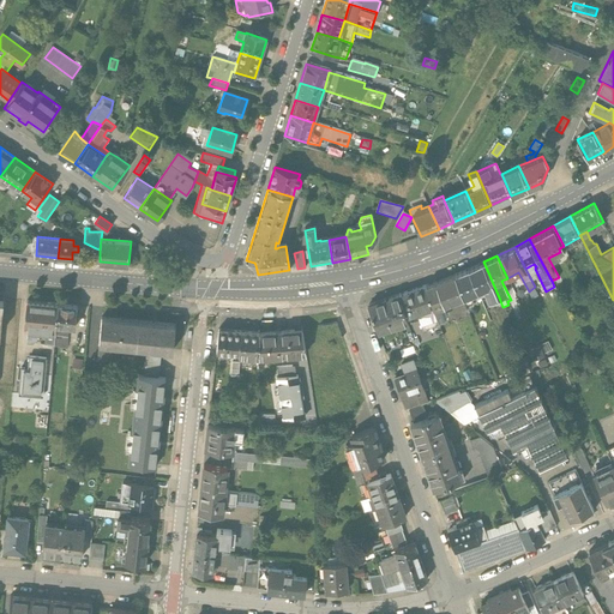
[(483,262),(469,269),(477,292),(485,289),(492,305),(494,304),(493,300),(499,298),(483,262)]
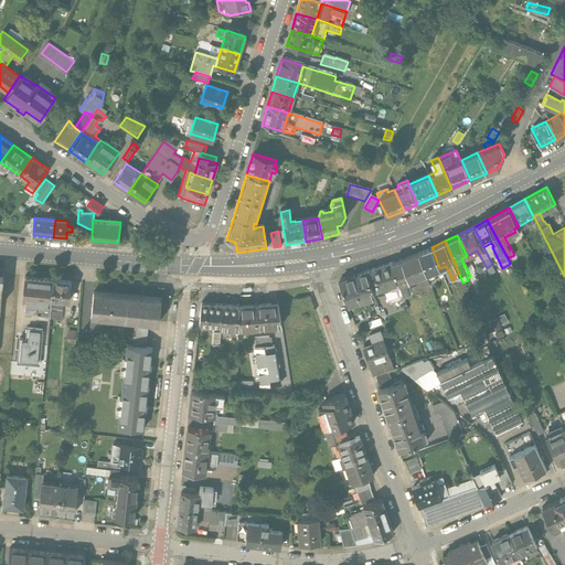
[(433,270),(439,268),(432,247),(418,253),(426,274),(429,283),(432,280),(433,284),(436,283),(435,280),(436,279),(433,270)]
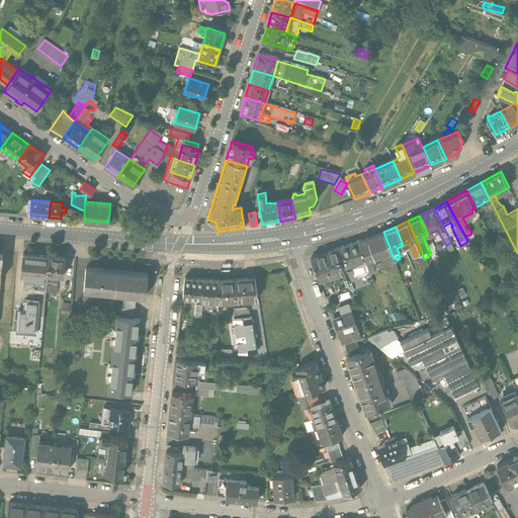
[(391,251),(383,232),(360,241),(367,264),(369,269),(375,268),(371,258),(391,251)]
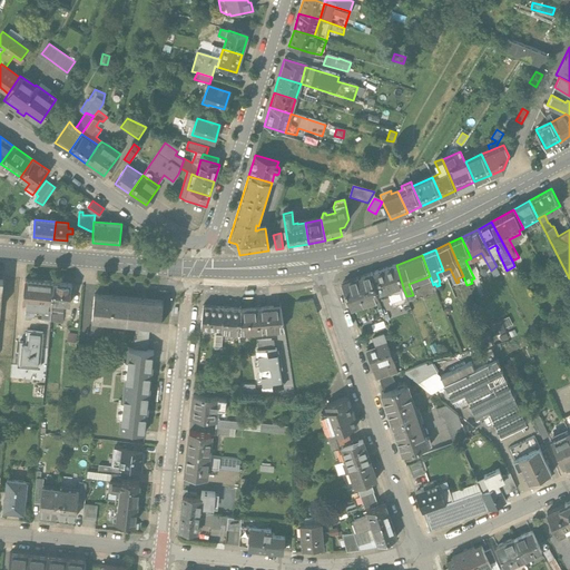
[(379,298),(404,291),(396,265),(371,273),(379,298)]
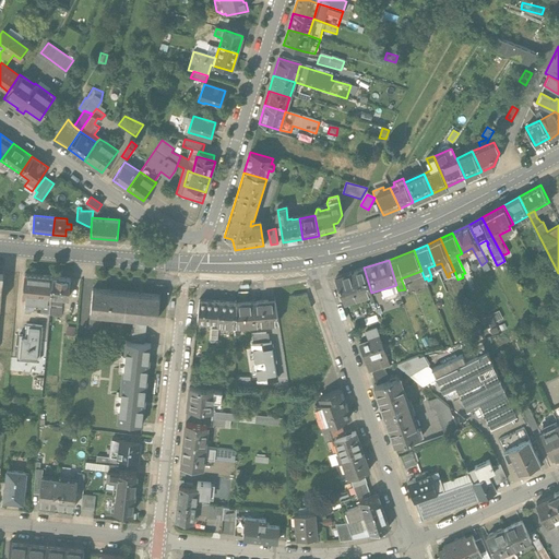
[(344,302),(371,293),(364,268),(335,276),(344,302)]
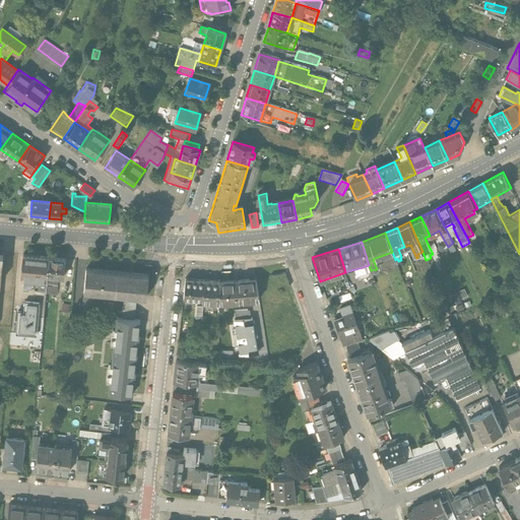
[(31,281),(31,280),(39,280),(38,290),(46,290),(47,280),(48,275),(49,257),(23,254),(20,279),(23,279),(23,285),(25,285),(25,284),(27,284),(31,281)]
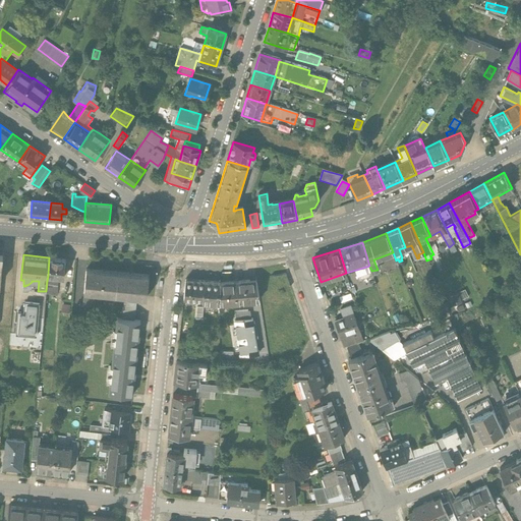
[(66,258),(49,257),(48,276),(64,278),(66,258)]
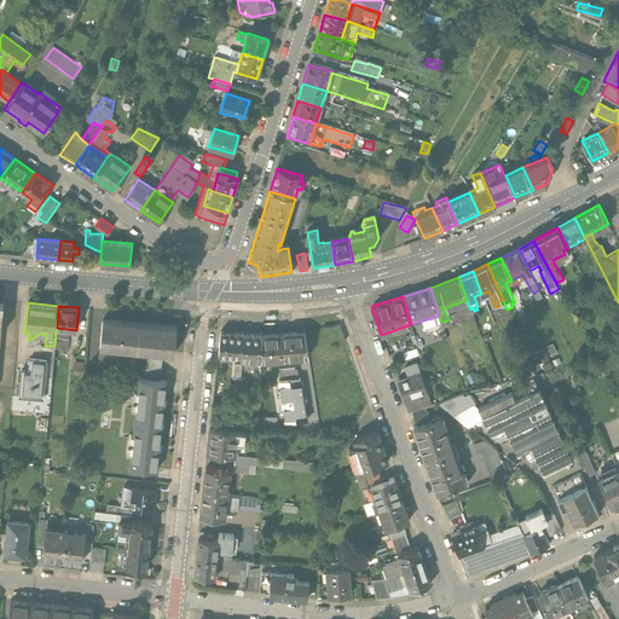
[(102,320),(98,362),(117,364),(119,348),(138,350),(140,324),(102,320)]
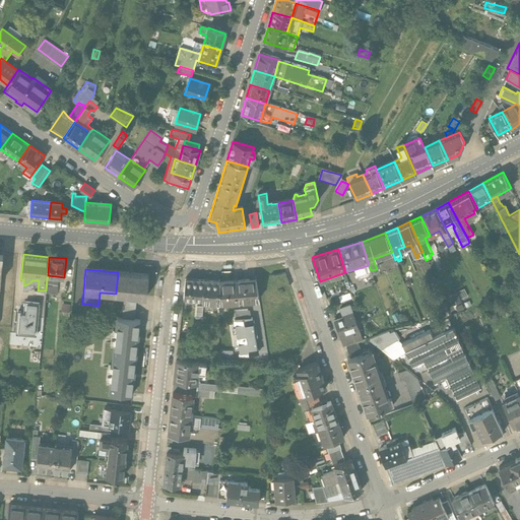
[(148,275),(118,272),(116,294),(124,295),(137,296),(146,297),(148,275)]
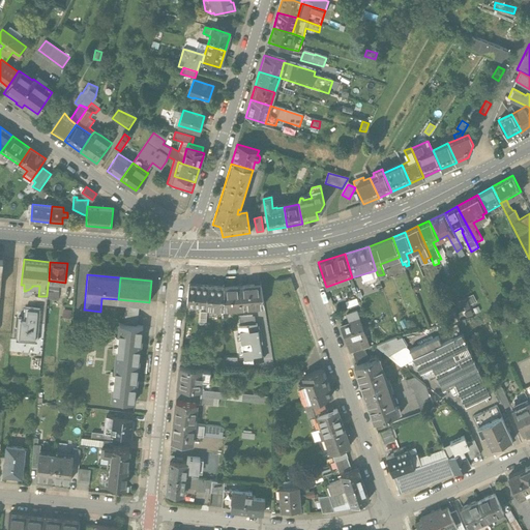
[(186,303),(206,305),(208,286),(188,284),(186,303)]
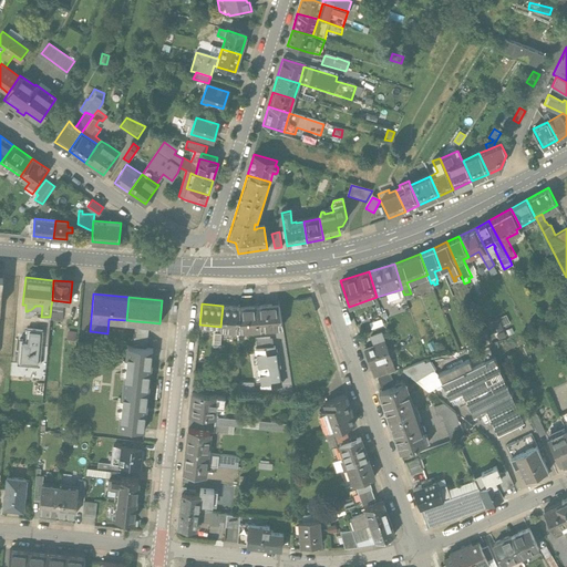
[(279,305),(239,307),(239,330),(282,327),(279,305)]
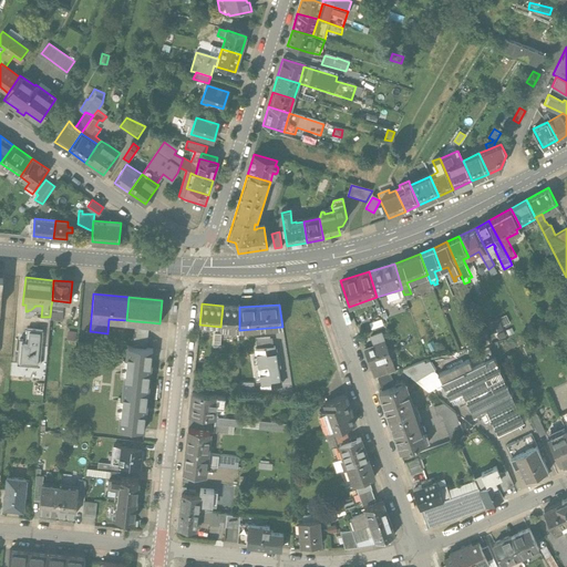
[(62,307),(51,306),(50,317),(50,322),(57,323),(58,312),(61,313),(62,307)]
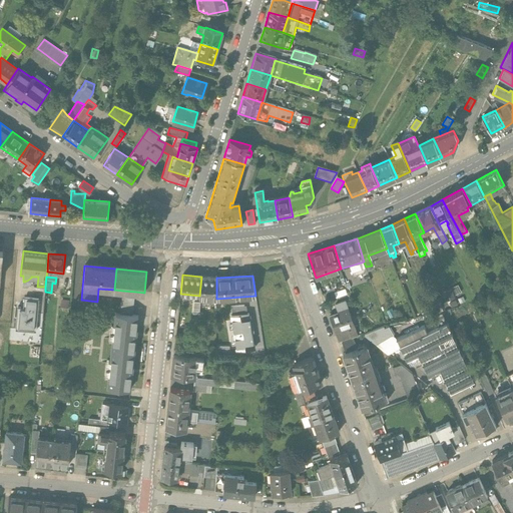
[(216,278),(201,277),(199,296),(199,298),(216,299),(216,278)]
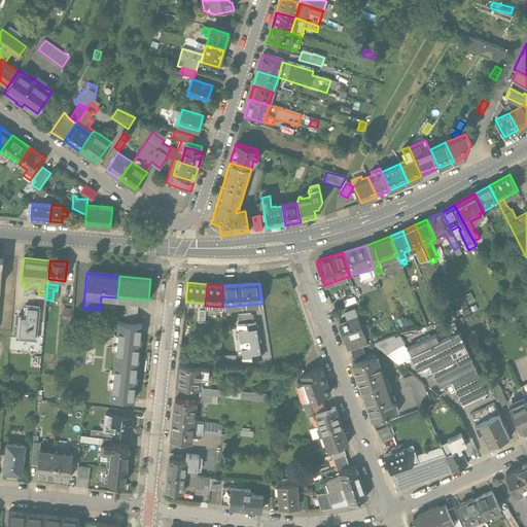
[(473,301),(469,292),(464,295),(468,303),(473,301)]
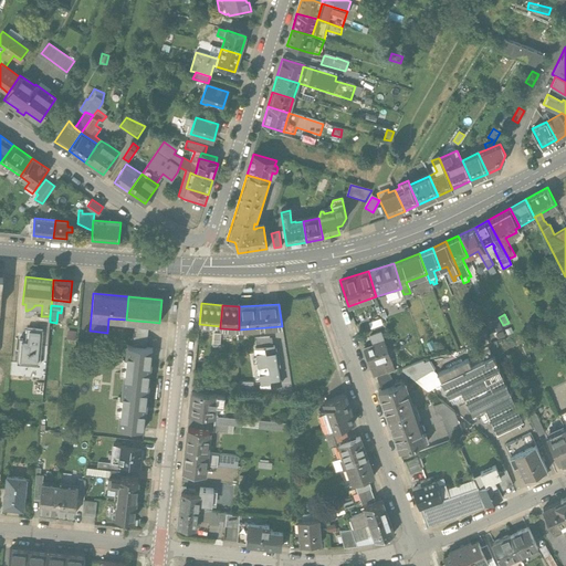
[(498,318),(486,324),(492,333),(502,328),(498,318)]
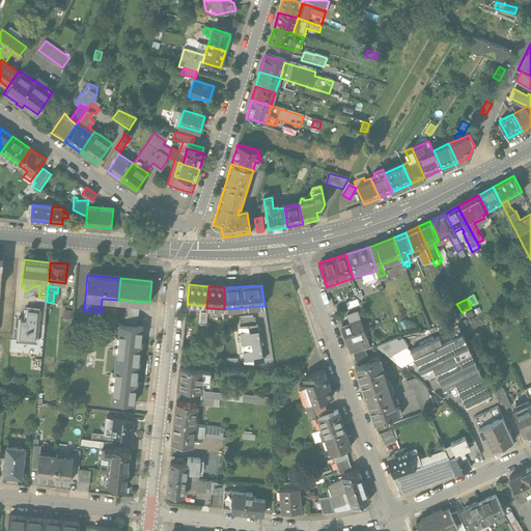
[(127,301),(123,326),(137,327),(140,302),(127,301)]
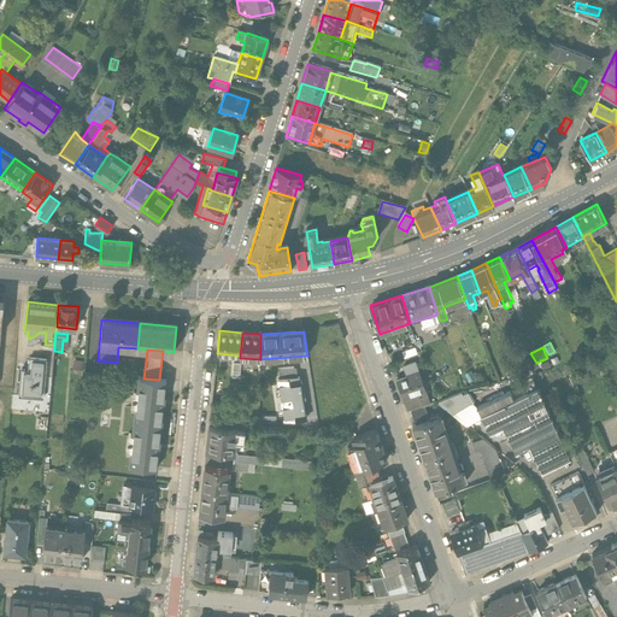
[(19,395),(43,398),(46,359),(30,358),(29,369),(21,369),(19,395)]
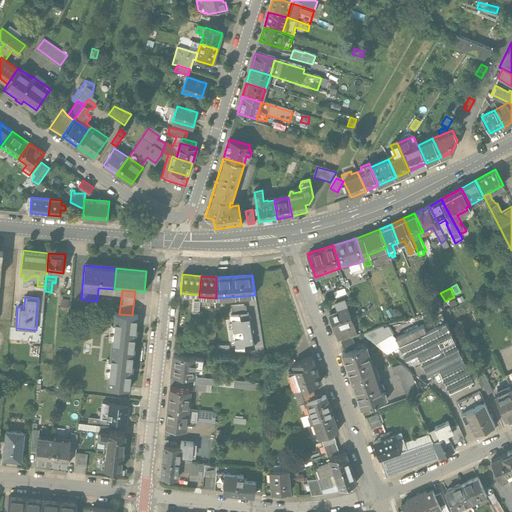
[(338,342),(341,342),(352,338),(357,336),(344,299),(334,303),(337,312),(329,315),(338,342)]
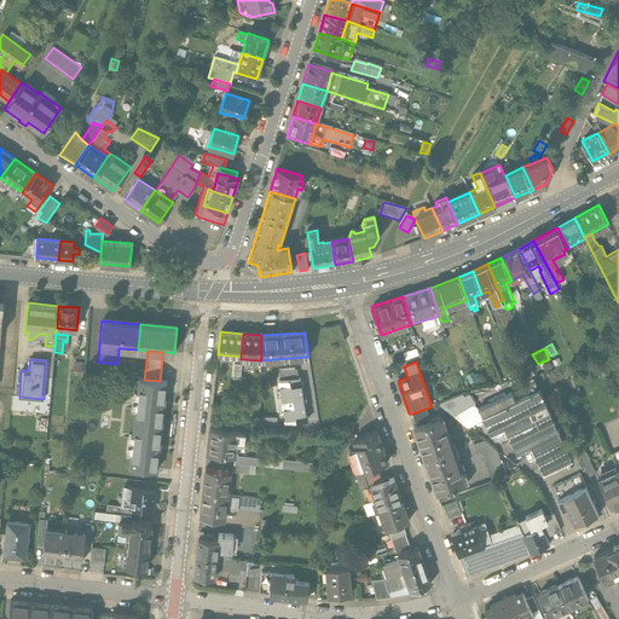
[(278,370),(279,381),(300,380),(299,369),(278,370)]
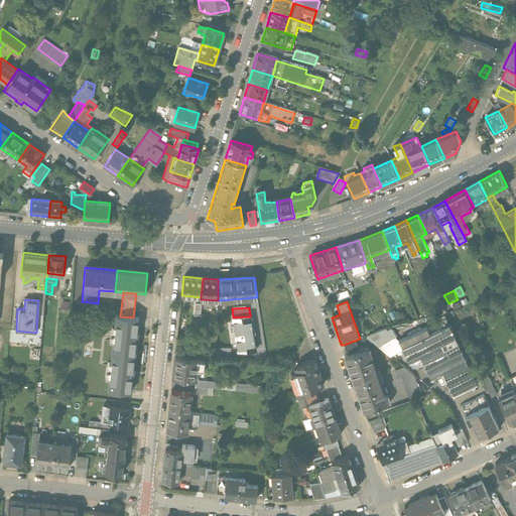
[(115,315),(112,353),(134,355),(138,318),(133,317),(120,316),(115,315)]
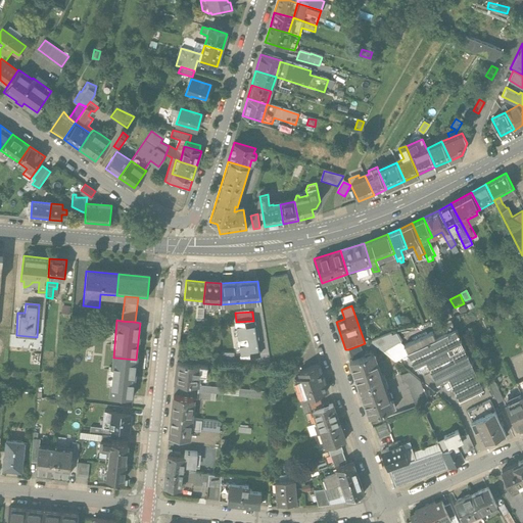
[(259,320),(253,321),(236,322),(241,357),(265,354),(259,320)]
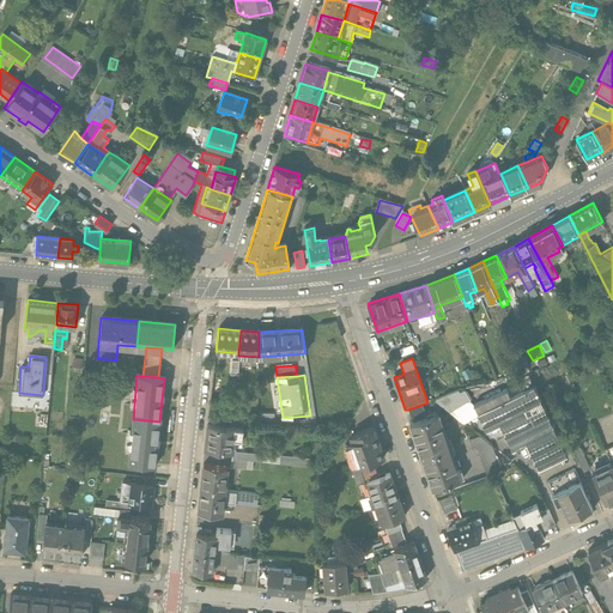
[(507,388),(474,405),(479,413),(486,429),(513,450),(526,443),(538,468),(566,455),(534,386),(533,386),(529,377),(513,384),(516,393),(510,396),(507,388)]
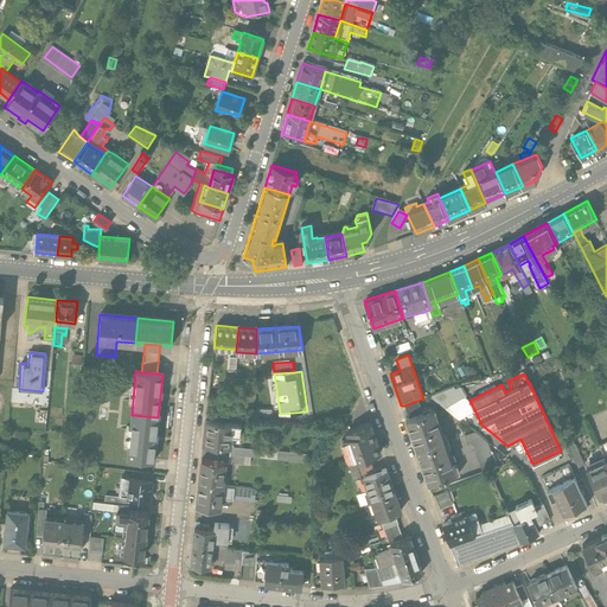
[(256,388),(246,388),(246,402),(256,402),(256,388)]
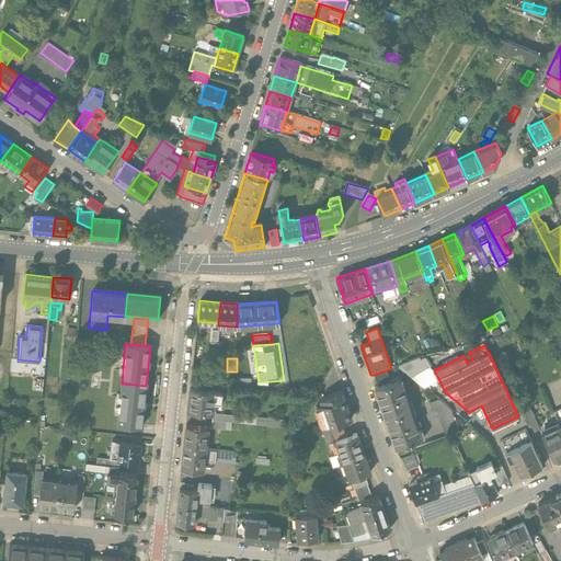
[(434,370),(428,366),(411,377),(423,387),(438,378),(434,370)]
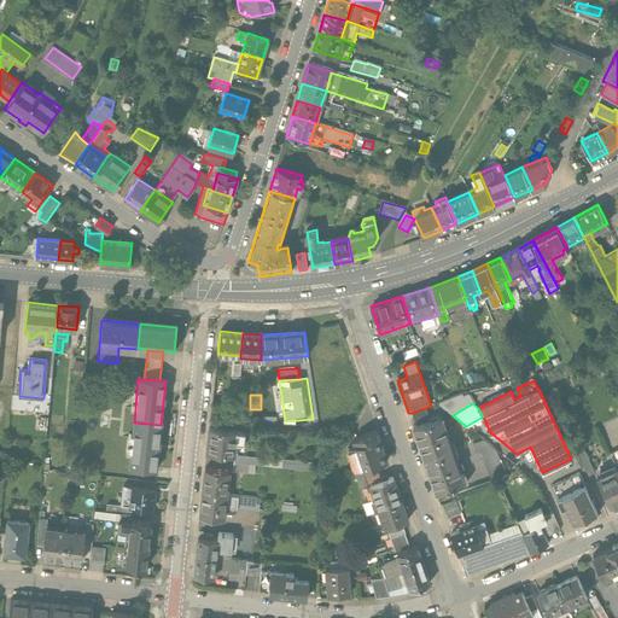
[(430,421),(425,408),(412,413),(417,426),(430,421)]
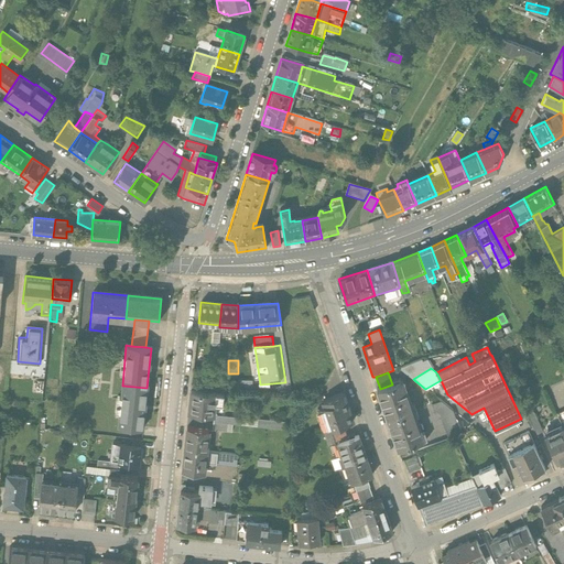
[(377,390),(388,420),(412,411),(401,381),(392,384),(380,389),(377,390)]
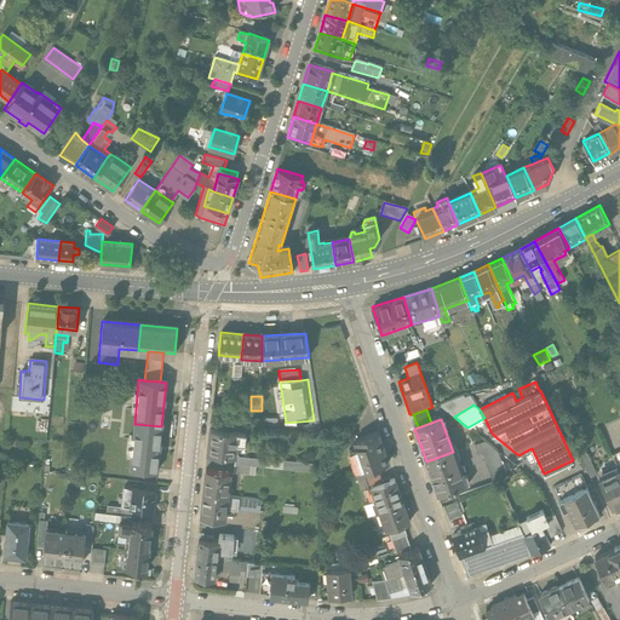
[(156,471),(161,426),(135,424),(130,469),(156,471)]
